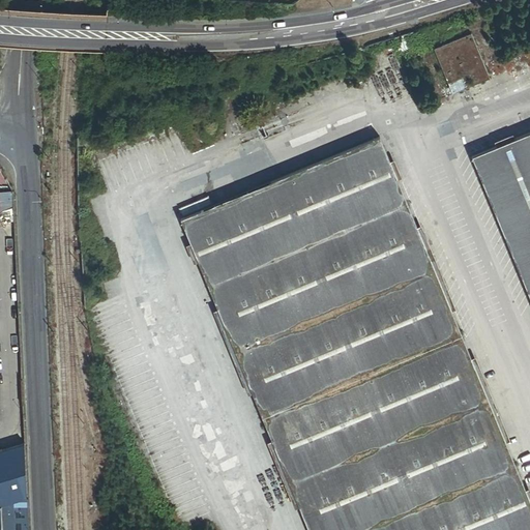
[(473,36),(436,51),(453,95),(491,80),(473,36)]
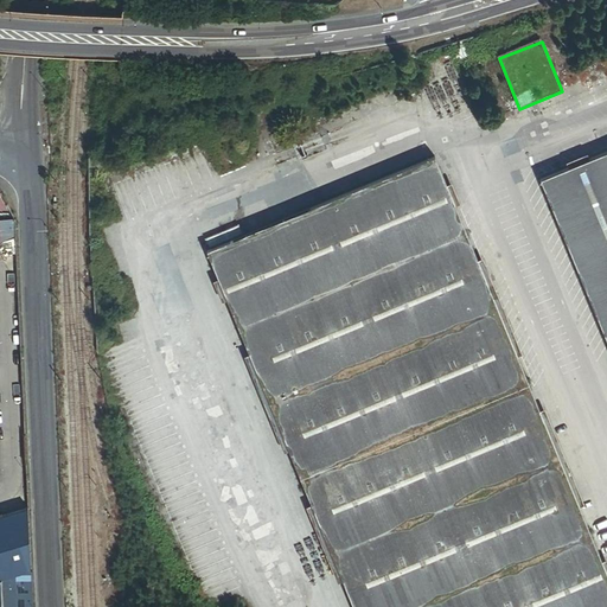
[(101,166),(101,147),(89,151),(89,166),(101,166)]
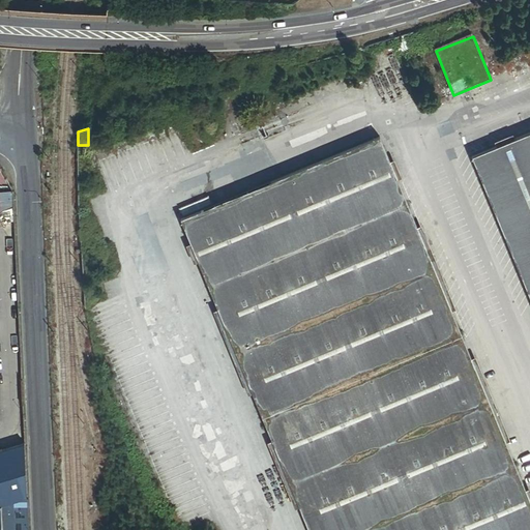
[(529,133),(467,159),(529,313),(529,133)]
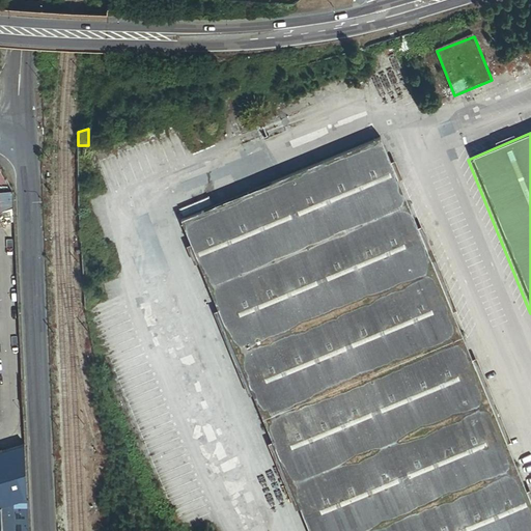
[(530,530),(530,503),(378,139),(178,221),(305,530),(530,530)]
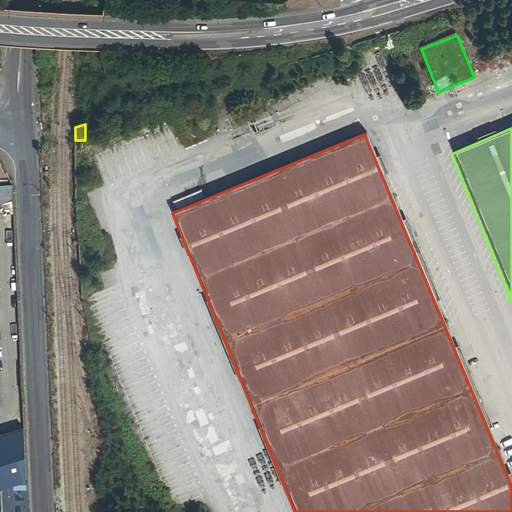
[(0,487),(26,480),(23,430),(0,437),(0,487)]
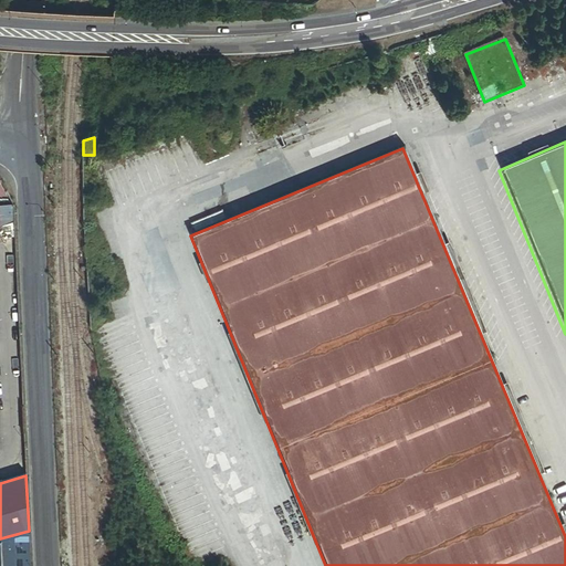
[(29,565),(29,531),(0,538),(0,565),(29,565)]
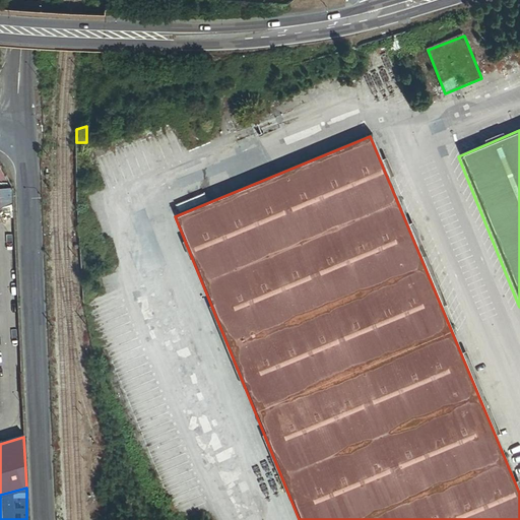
All buildings are outlined.
